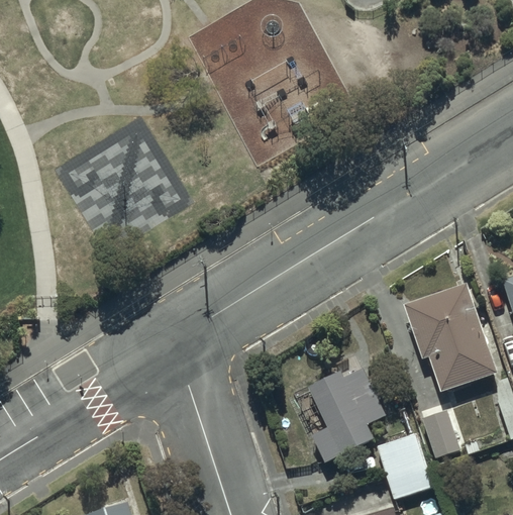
[(512,276),(504,279),(505,283),(512,309),(512,276)]
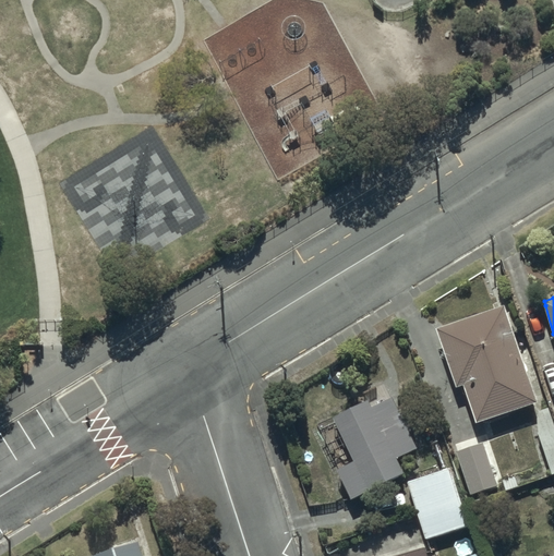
[(507,304),(437,326),(456,388),(465,385),(477,421),(538,401),(507,304)]
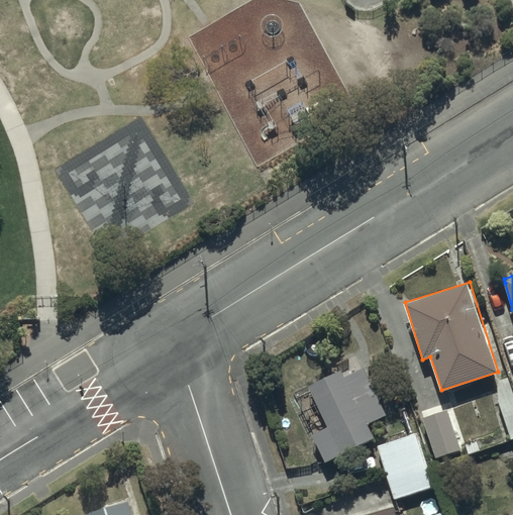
[(309,385),(311,388),(328,426),(312,434),(324,461),(374,439),(367,423),(388,414),(367,367),(342,377),(340,371),(309,385)]
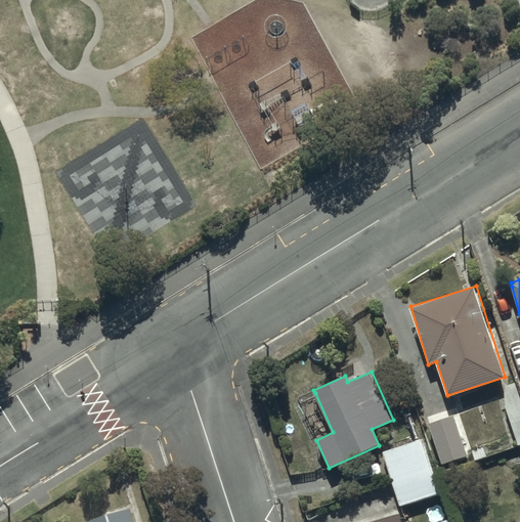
[(519,441),(519,399),(515,386),(499,391),(517,443),(519,441)]
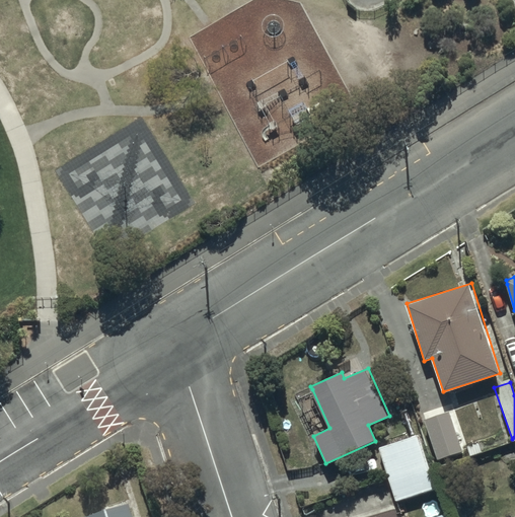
[(449,411),(420,420),(433,461),(462,452),(449,411)]
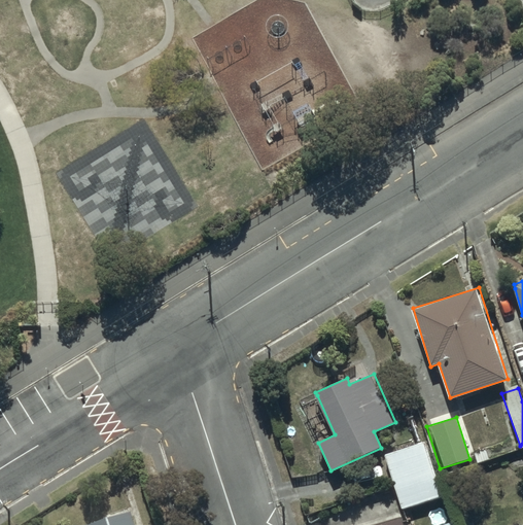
[(425,442),(384,454),(401,510),(441,497),(425,442)]
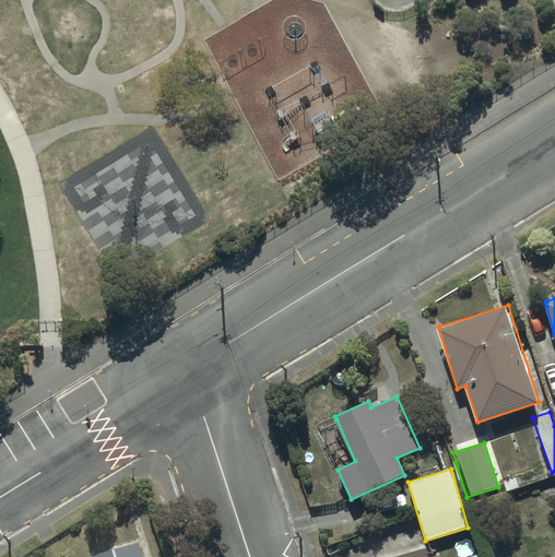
[(149,556),(144,540),(91,555),(91,556),(149,556)]
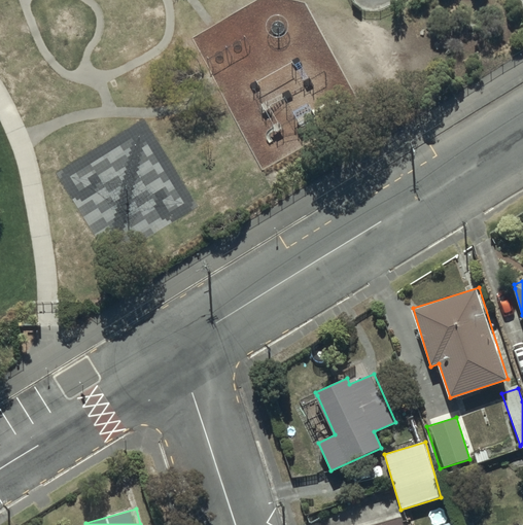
[(403,524),(401,516),(374,524),(403,524)]
